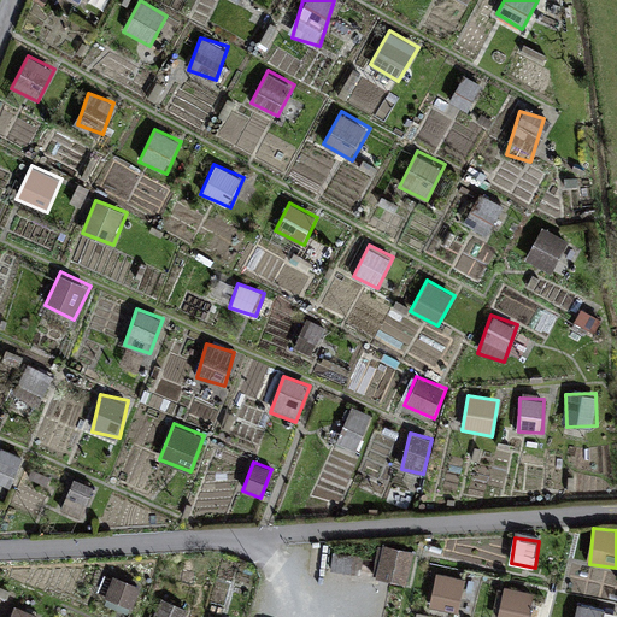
[(383,544),(375,580),(407,587),(415,550),(383,544)]
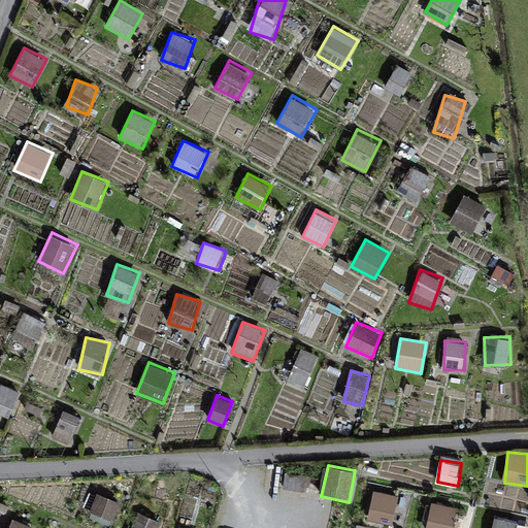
[(371,491),(369,521),(396,523),(398,493),(371,491)]
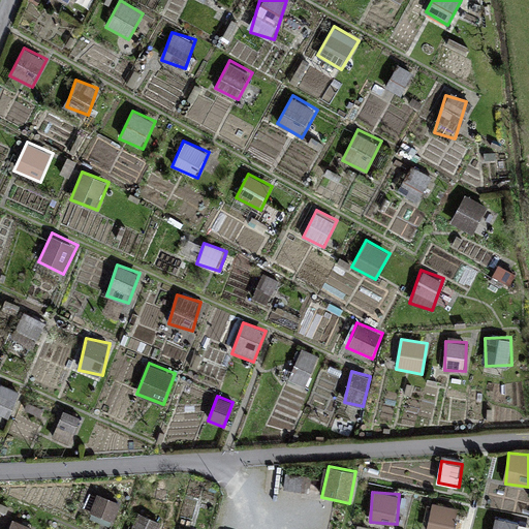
[(98,493),(90,515),(114,523),(122,501),(98,493)]
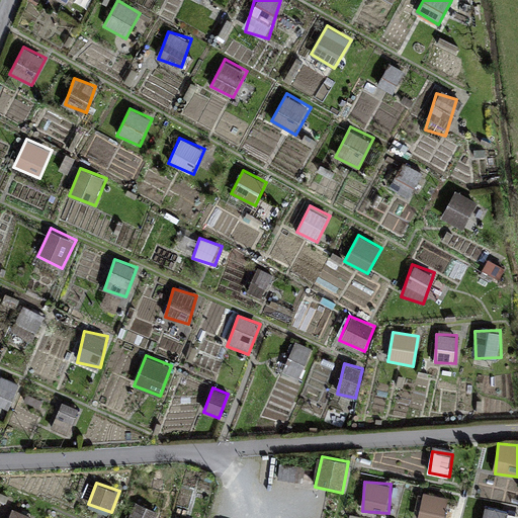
[(416,517),(443,517),(448,499),(424,492),(416,517)]
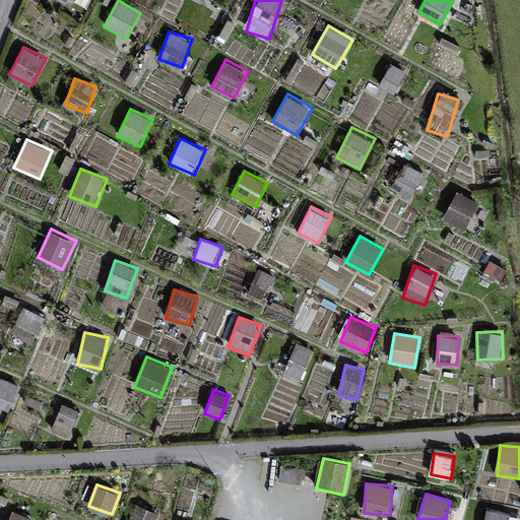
[(127,519),(156,519),(159,514),(138,502),(127,519)]
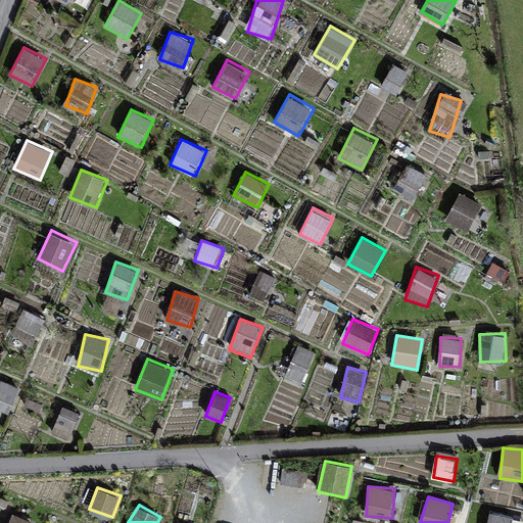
[(33,522),(34,520),(13,511),(7,522),(33,522)]
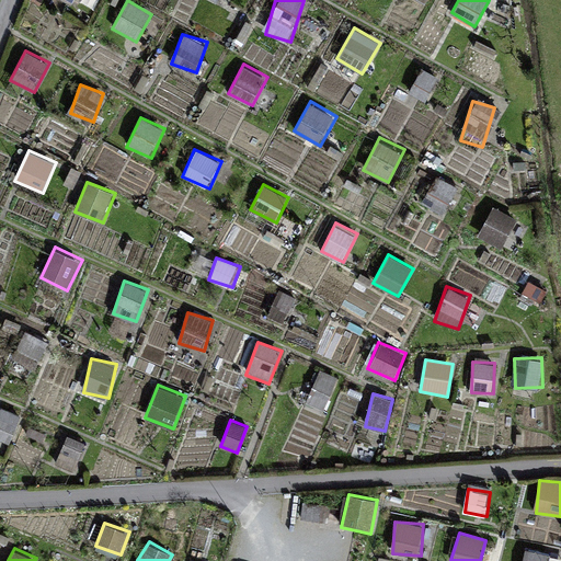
[(523,560),(560,560),(560,557),(526,549),(523,560)]
